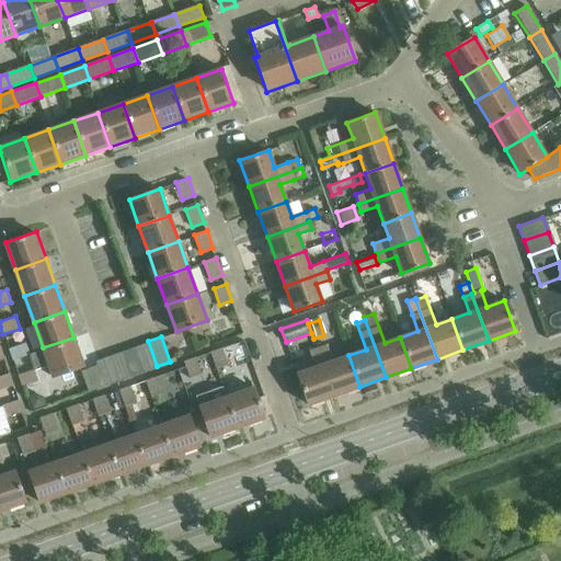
[(83,364),(73,338),(43,347),(29,352),(34,368),(48,363),(53,375),(83,364)]
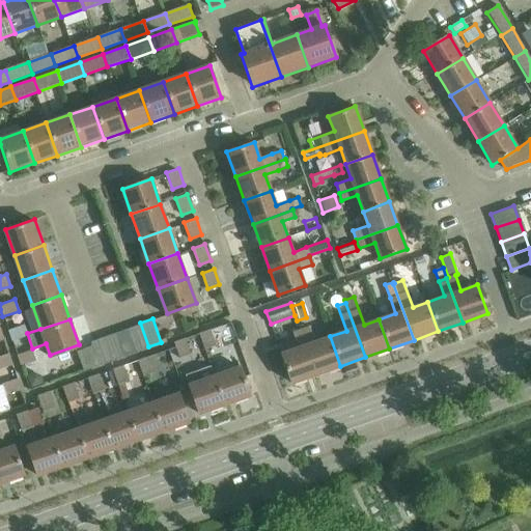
[(140,323),(128,328),(136,351),(148,346),(140,323)]
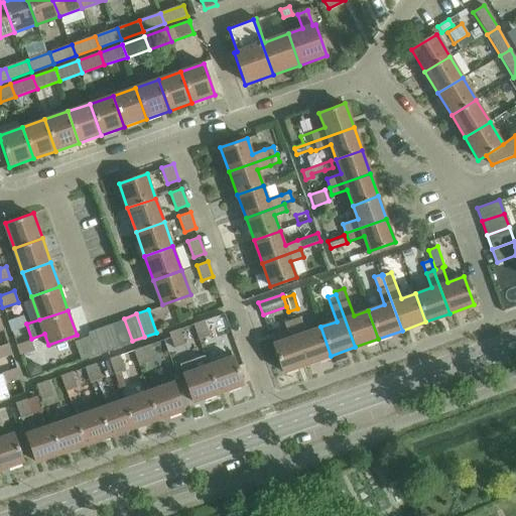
[(8,320),(12,332),(27,327),(22,315),(8,320)]
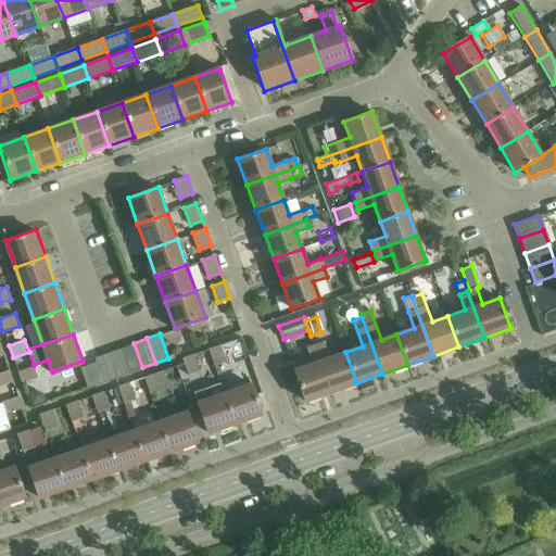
[(331,392),(356,383),(345,352),(330,357),(325,342),(315,345),(331,392)]
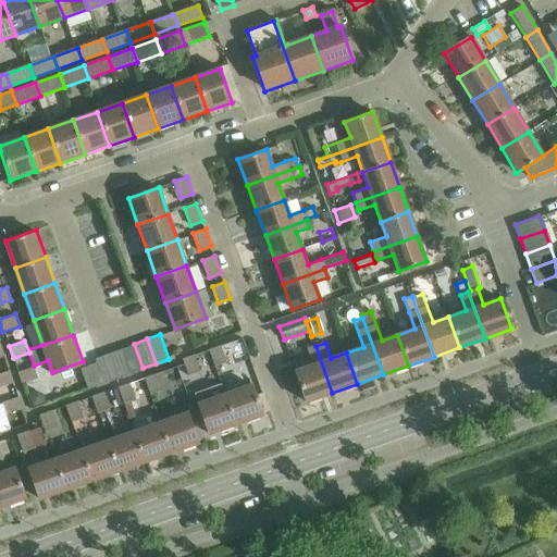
[(134,344),(121,348),(130,373),(143,368),(134,344)]
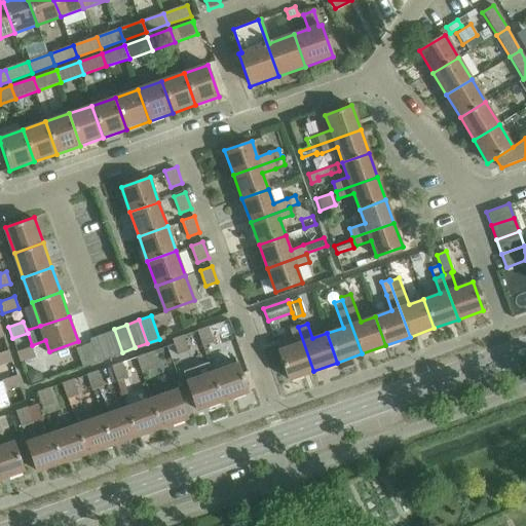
[(208,326),(202,328),(196,330),(202,346),(214,342),(208,326)]
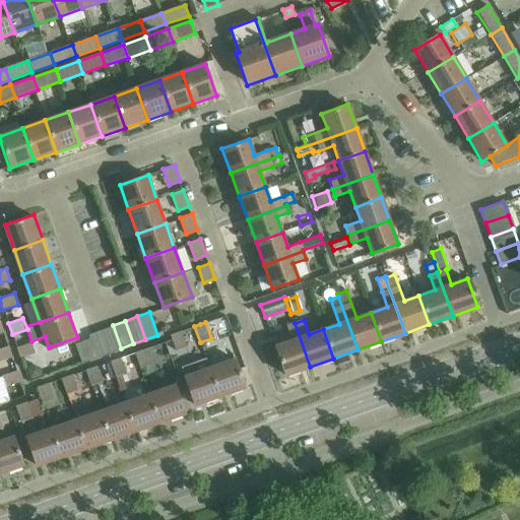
[(285,376),(310,367),(295,323),(286,326),(291,340),(275,346),(285,376)]
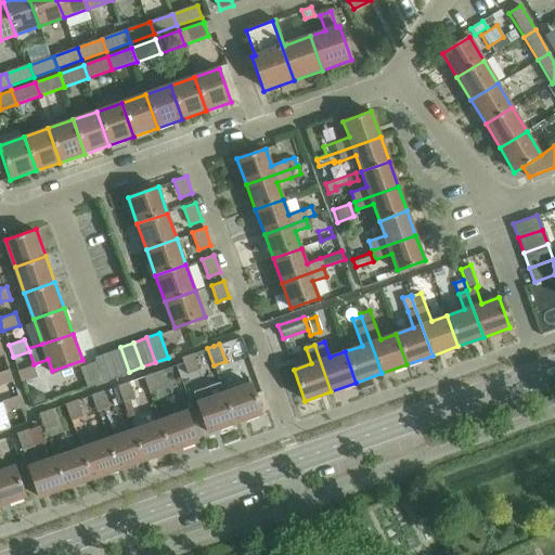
[(120,347),(107,351),(116,376),(129,372),(120,347)]
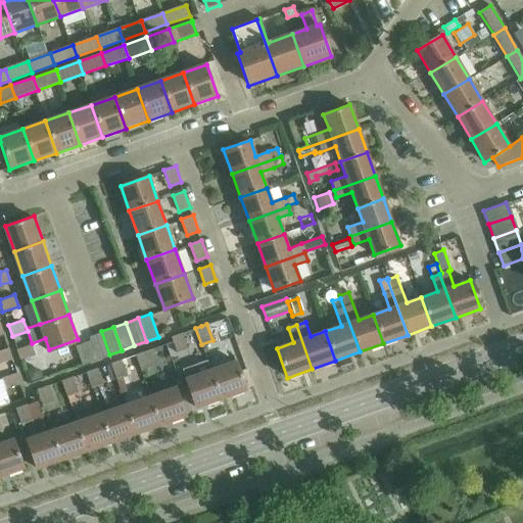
[(101,331),(89,335),(98,359),(109,354),(101,331)]
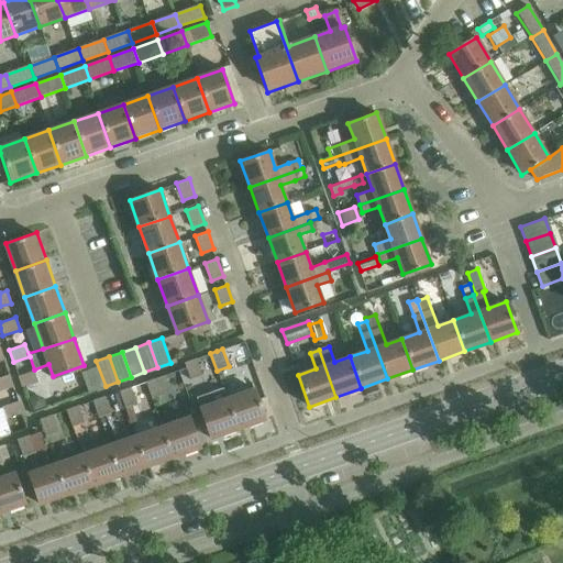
[(184,363),(190,381),(202,376),(196,359),(184,363)]
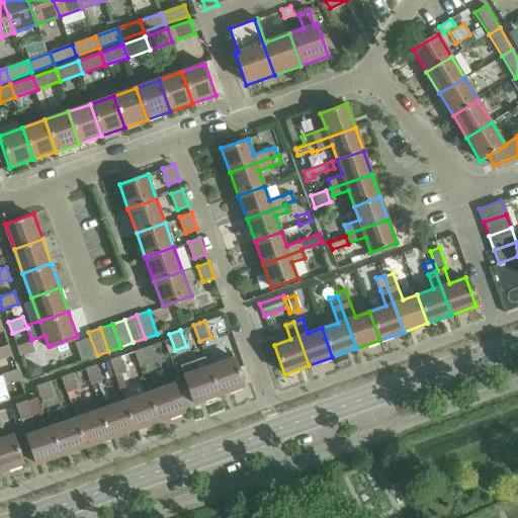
[(78,361),(97,355),(88,332),(85,333),(86,337),(72,342),(78,361)]
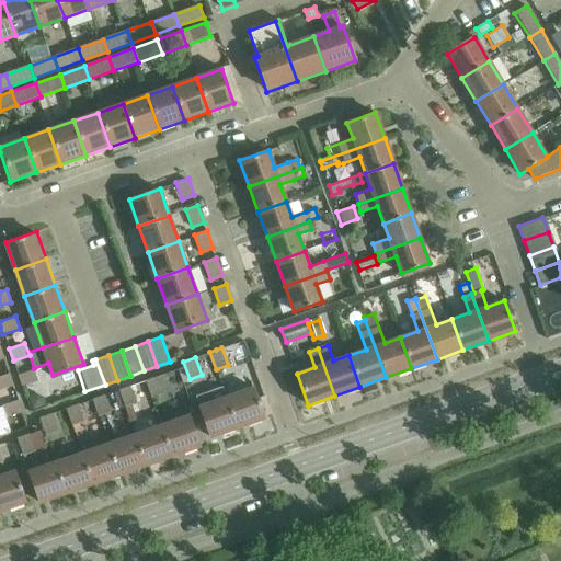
[(21,387),(38,381),(34,369),(16,376),(21,387)]
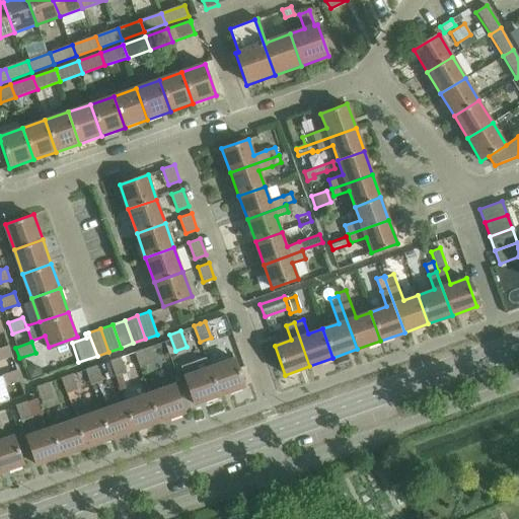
[(0,348),(0,360),(12,356),(8,346),(0,348)]
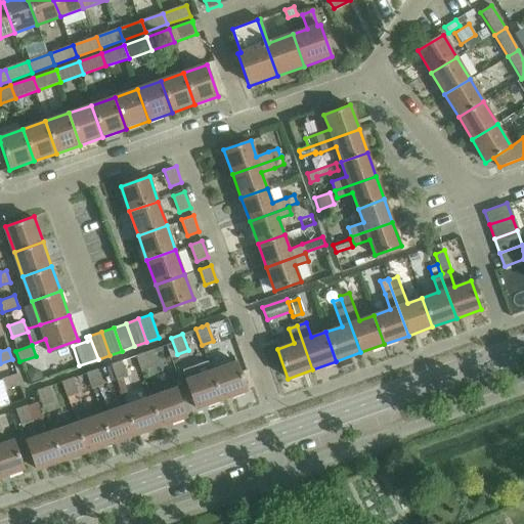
[(146,351),(135,355),(141,372),(153,368),(146,351)]
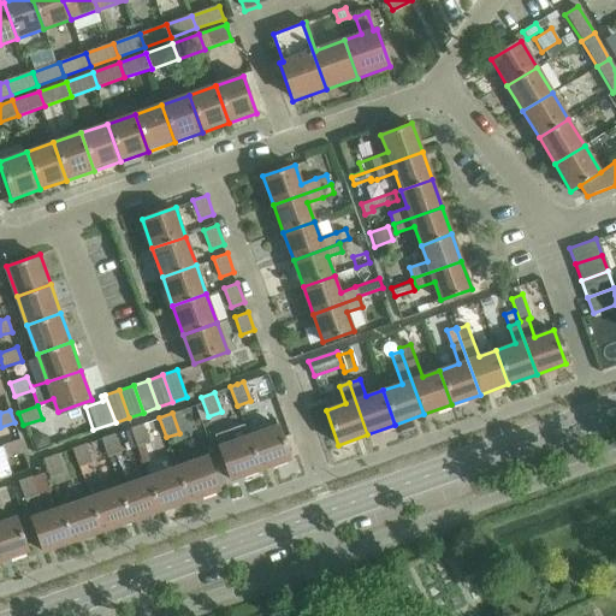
[(143,422),(130,427),(142,463),(149,461),(144,445),(150,443),(143,422)]
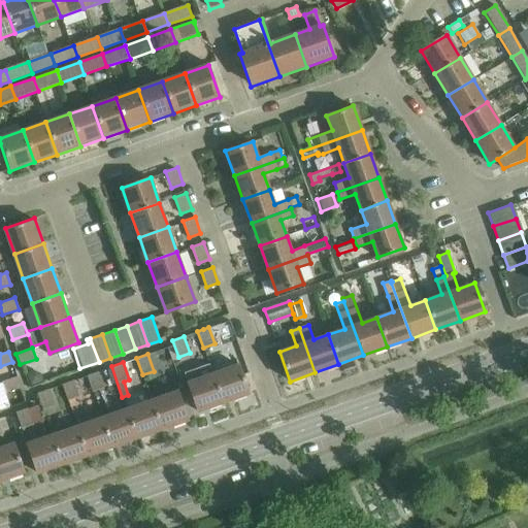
[(238,363),(213,372),(224,401),(249,392),(238,363)]
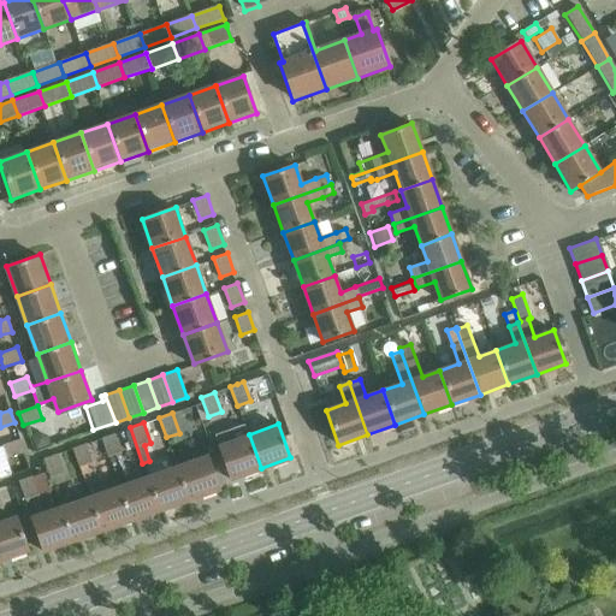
[(37,433),(29,436),(34,451),(49,445),(47,437),(37,433)]
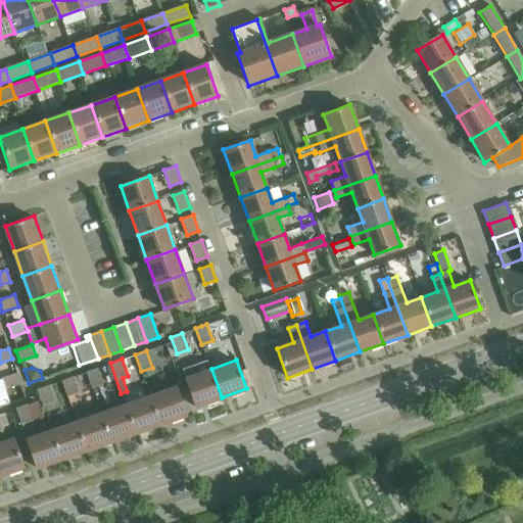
[(96,368),(85,372),(94,396),(100,394),(98,386),(102,385),(96,368)]
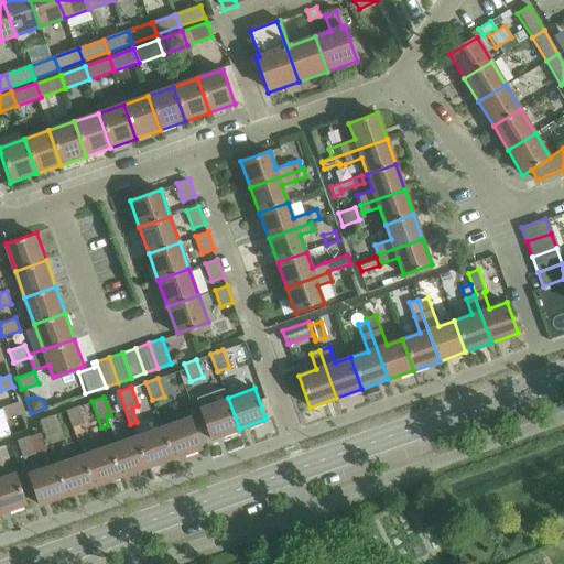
[(212,438),(239,429),(228,398),(201,408),(212,438)]
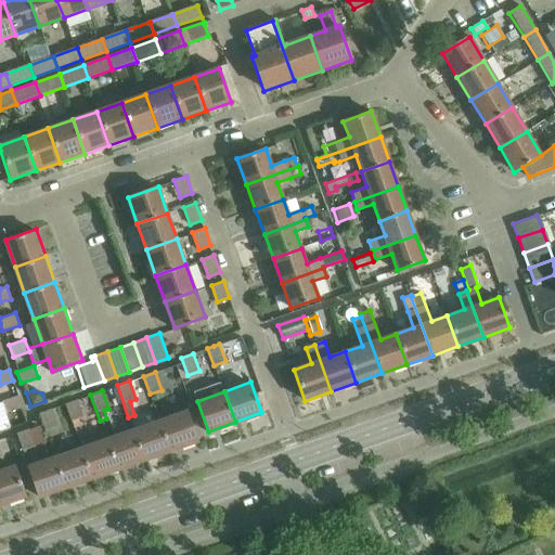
[(22,408),(18,396),(0,401),(4,413),(22,408)]
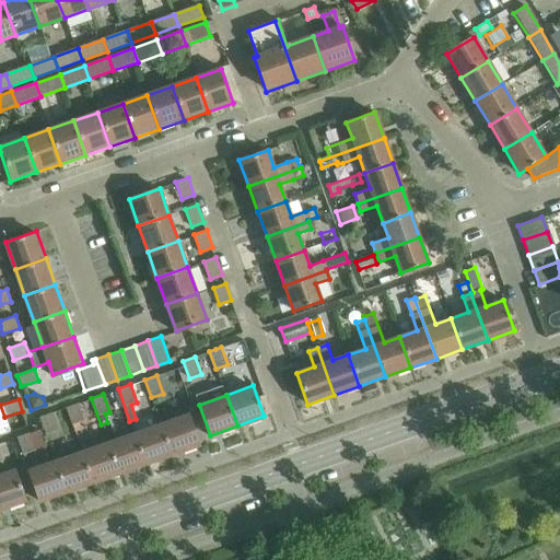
[(78,403),(66,407),(74,432),(81,429),(79,423),(84,421),(78,403)]
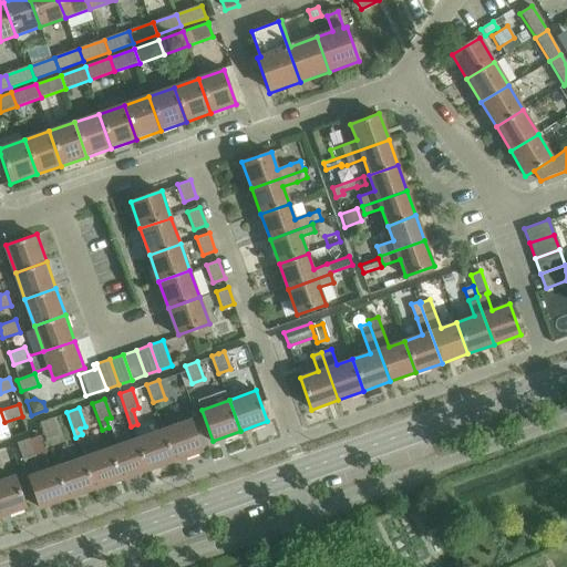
[(39,421),(45,440),(59,435),(51,416),(39,421)]
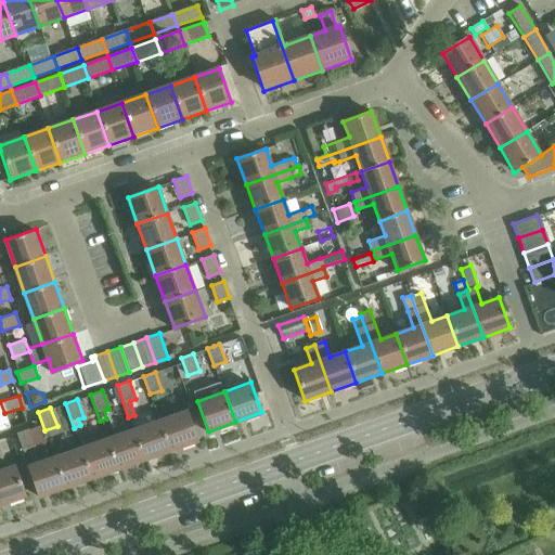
[(171,450),(198,440),(188,411),(160,421),(171,450)]
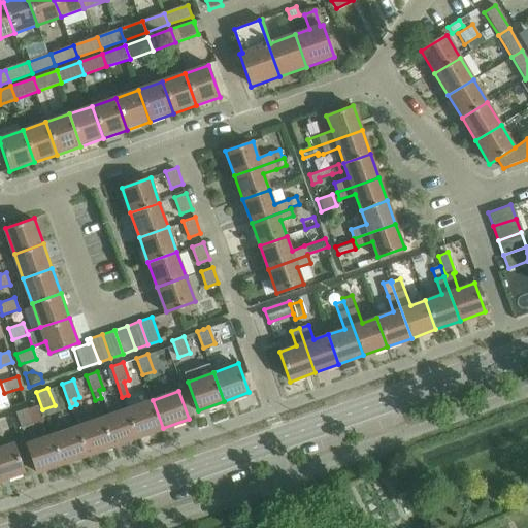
[(137,436),(163,428),(153,400),(128,408),(137,436)]
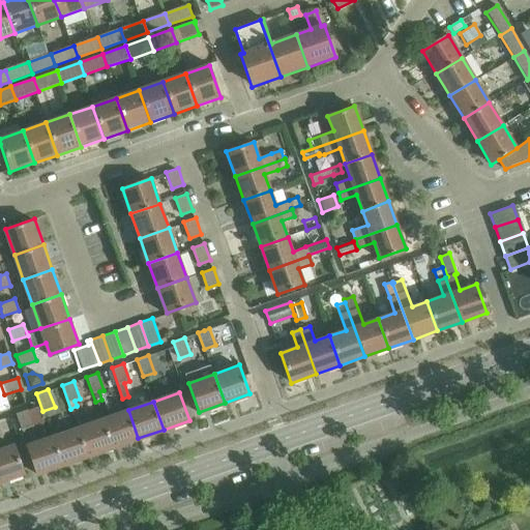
[(16,413),(22,432),(33,428),(27,409),(16,413)]
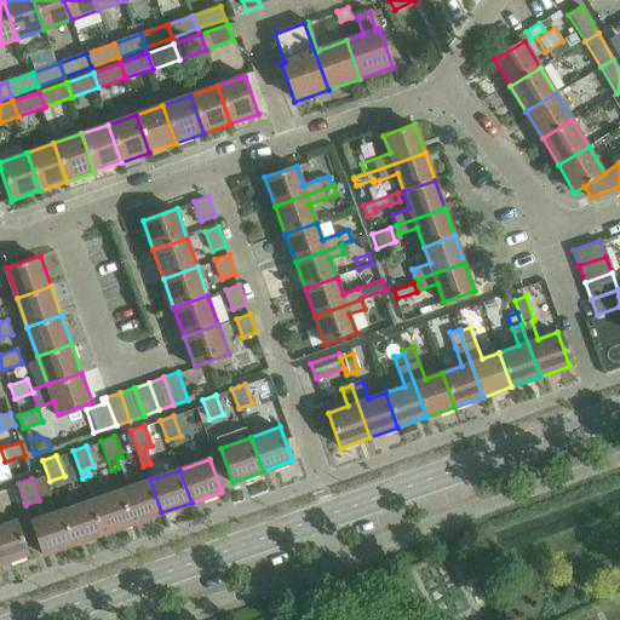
[(132,523),(161,512),(150,480),(121,491),(132,523)]
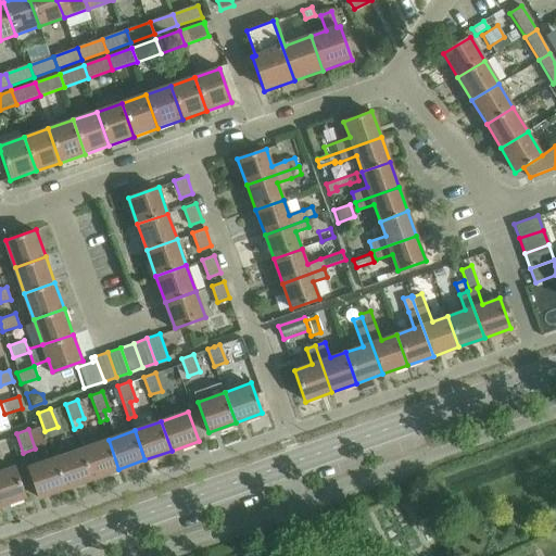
[(92,479),(118,469),(109,440),(81,449),(92,479)]
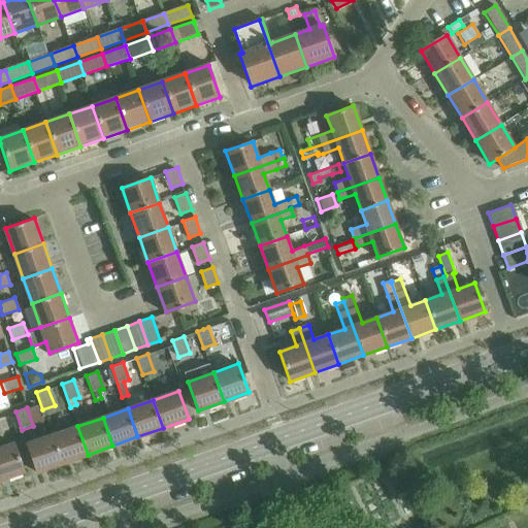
[(63,463),(88,455),(77,426),(54,435),(63,463)]
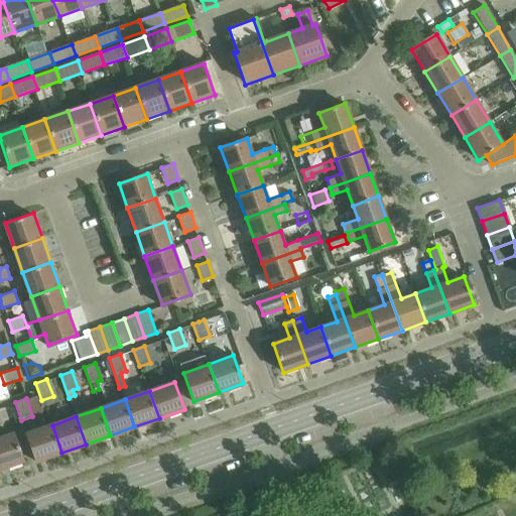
[(37,462),(61,453),(52,425),(27,434),(37,462)]
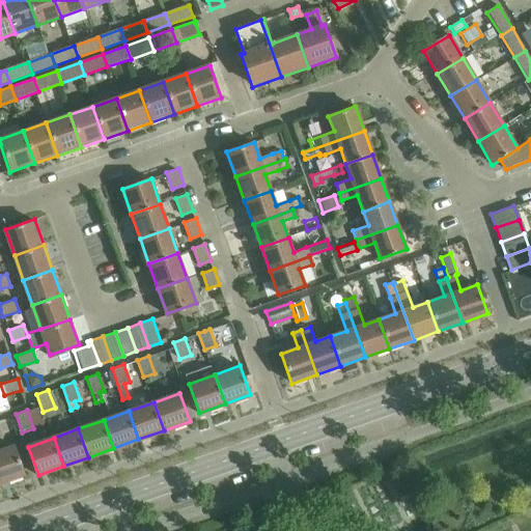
[(14,446),(0,450),(0,481),(24,474),(14,446)]
